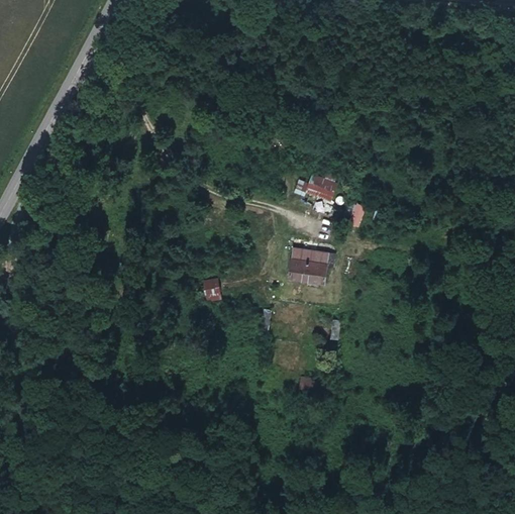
[(336,182),(311,173),(308,182),(306,190),(330,200),(336,182)]
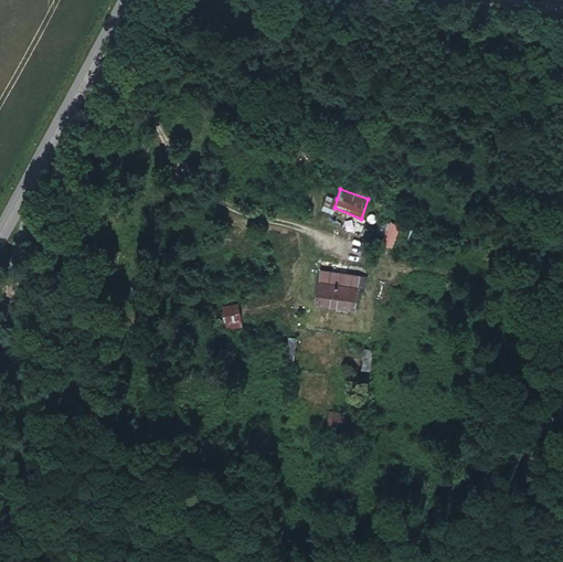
[(335,208),(337,199),(326,195),(321,209),(332,213),(335,208)]
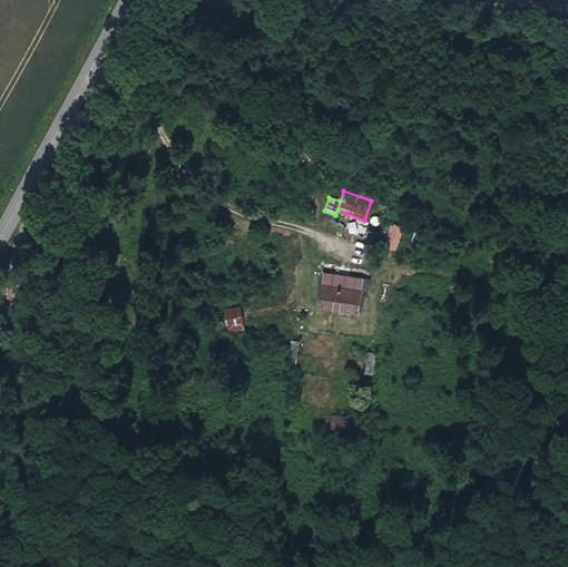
[(414,230),(412,242),(427,246),(429,236),(414,230)]
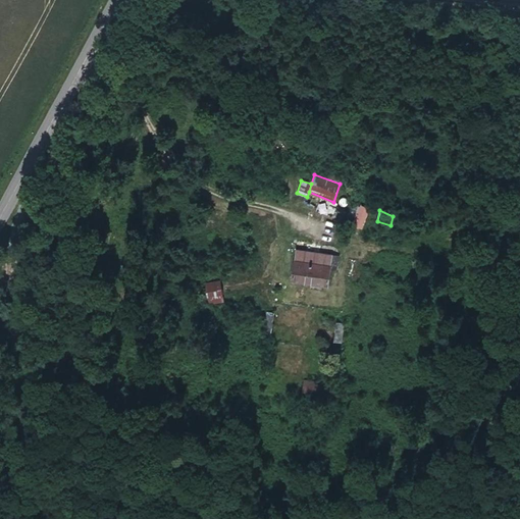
[(292,281),(329,288),(331,270),(335,271),(339,255),(296,250),(292,281)]
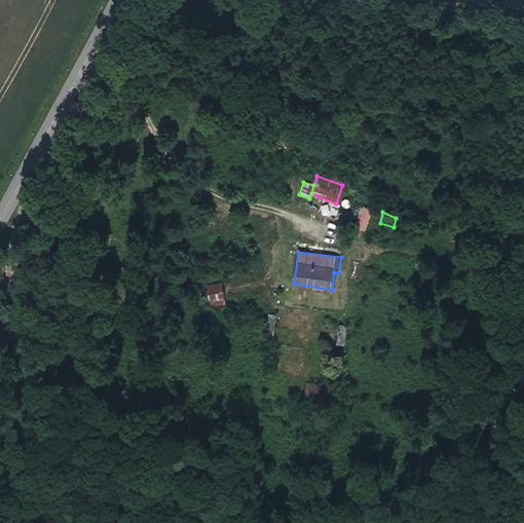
[(207,278),(207,295),(222,295),(222,278),(207,278)]
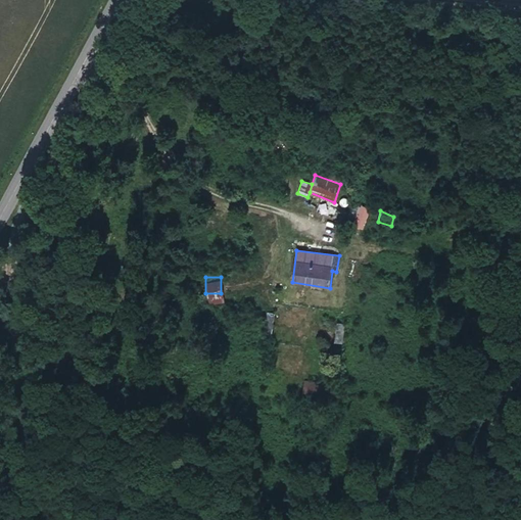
[(263,330),(270,332),(274,314),(267,312),(263,330)]
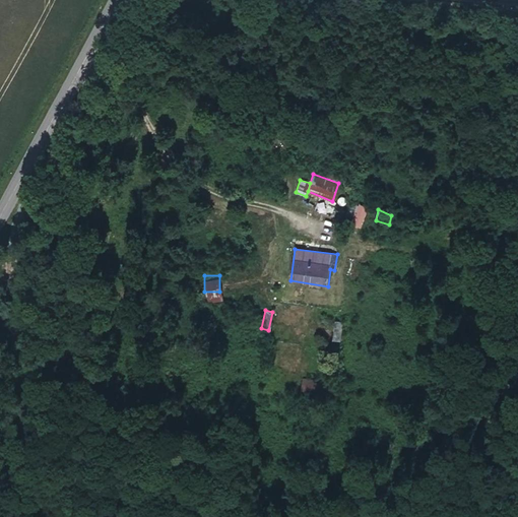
[(332,339),(340,341),(343,324),(335,322),(332,339)]
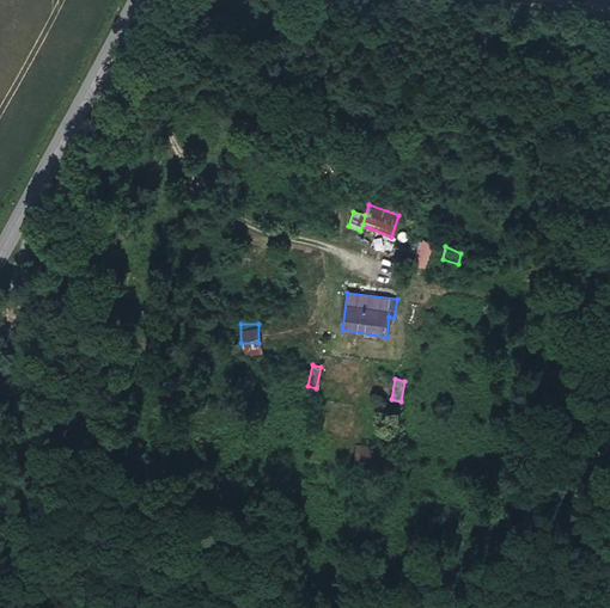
[(353,458),(390,465),(392,452),(357,443),(353,458)]
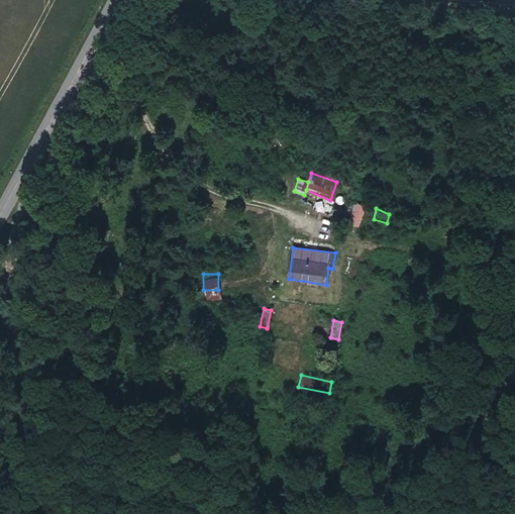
All buildings are outlined.
